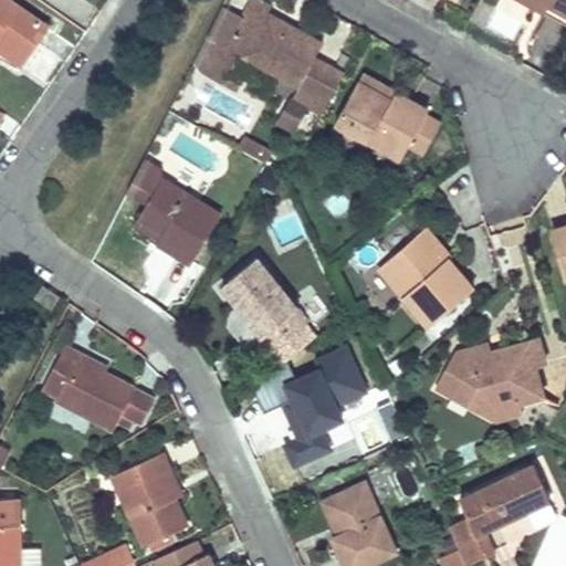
[(11,0),(0,0),(0,49),(22,64),(50,25),(11,0)]
